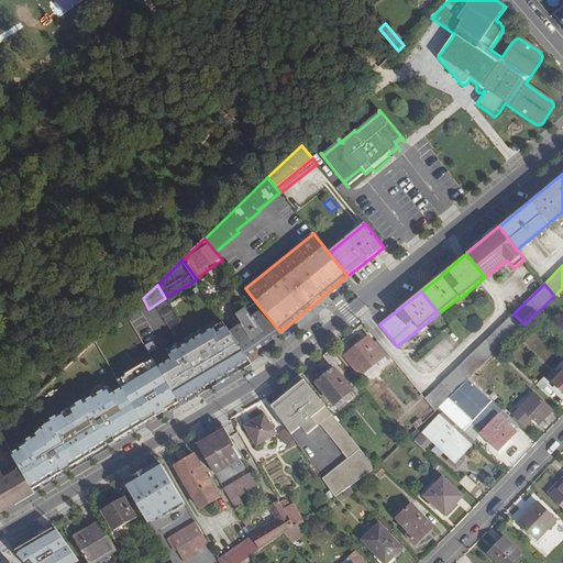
[(241,323),(230,331),(246,354),(257,348),(280,332),(256,302),(236,316),(241,323)]
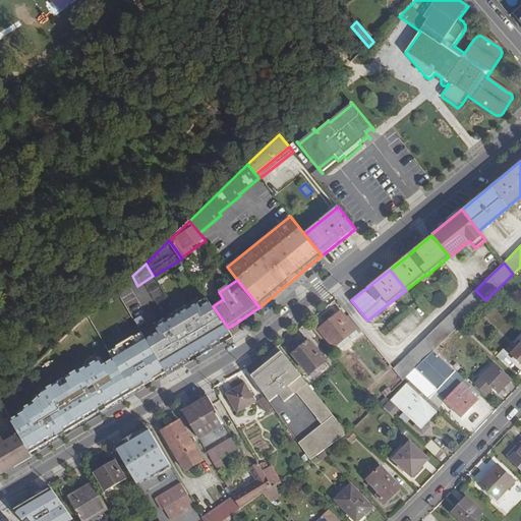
[(475,290),(437,328),(447,338),(461,324),(485,300),(475,290)]
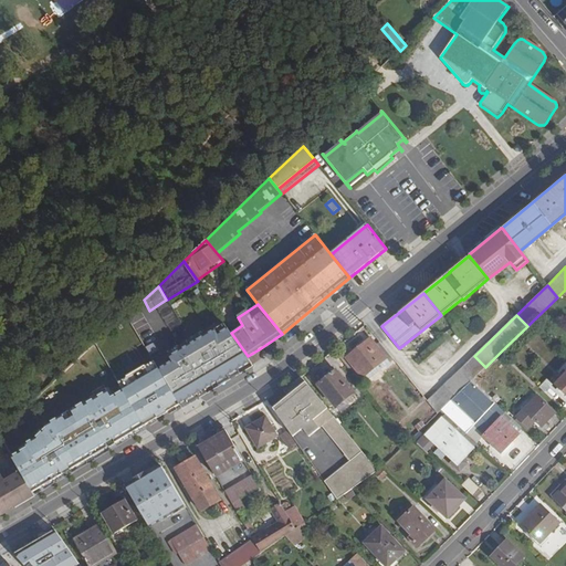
[(170,388),(181,406),(253,365),(248,356),(231,333),(221,338),(219,333),(173,359),(176,365),(161,373),(170,388)]
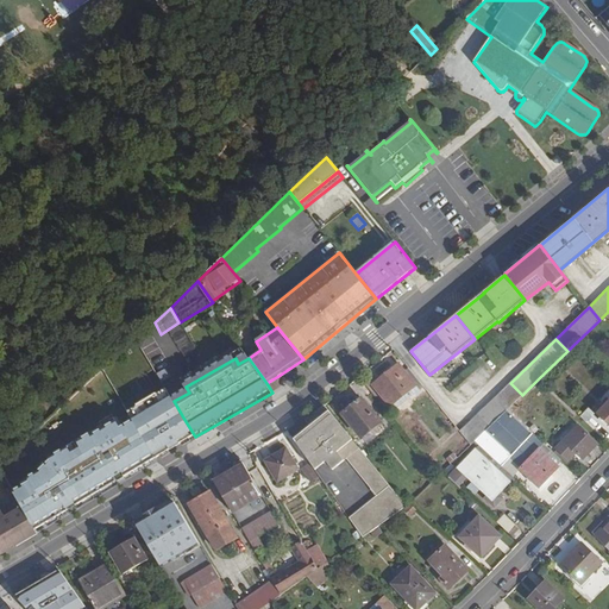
[(399,364),(372,385),(394,412),(424,387),(409,368),(405,371),(399,364)]
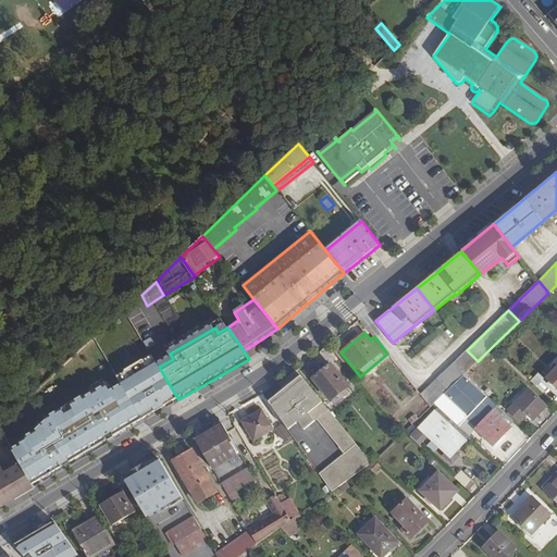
[(466,350),(421,394),(431,406),(434,403),(463,374),(478,361),(467,350),(466,350)]
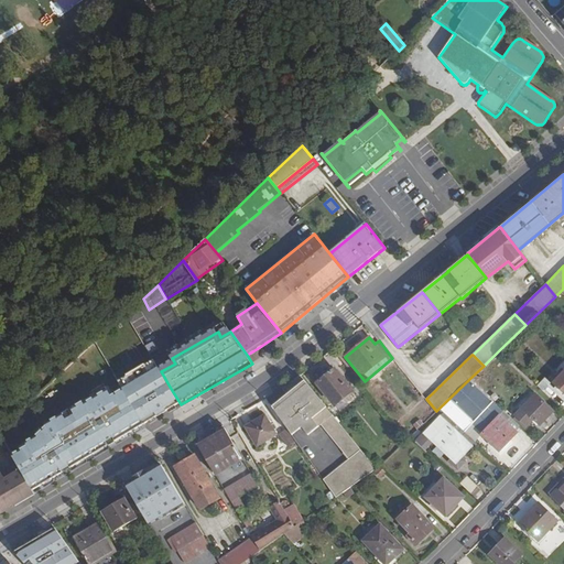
[(120,382),(125,390),(160,369),(155,361),(120,382)]
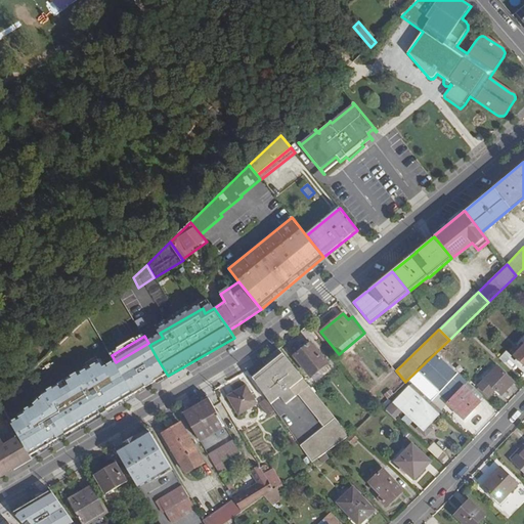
[(149,345),(148,343),(116,362),(120,369),(129,386),(135,395),(168,376),(158,359),(149,345)]
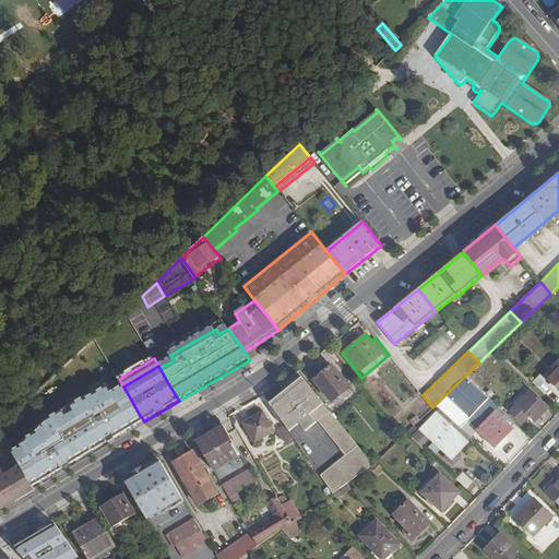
[(349,388),(332,366),(313,380),(331,402),(349,388)]
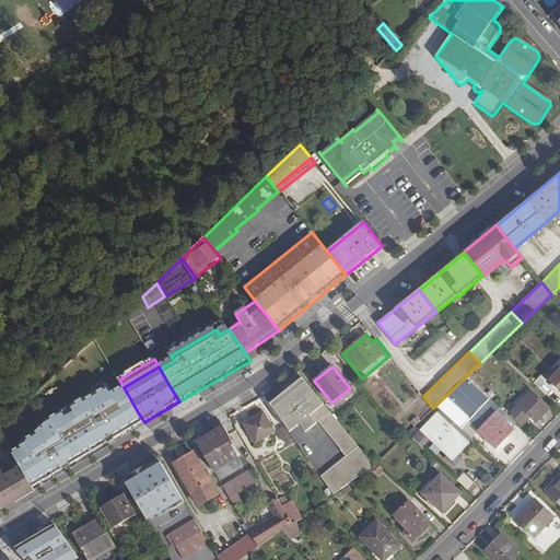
[(559,368),(549,380),(559,389),(559,368)]
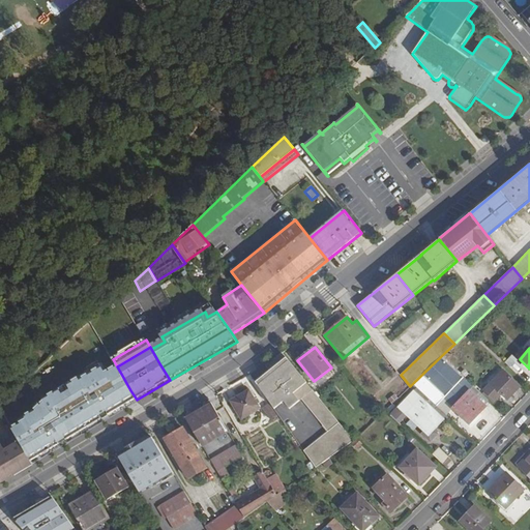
[(72,369),(77,367),(78,369),(99,361),(95,350),(82,355),(80,349),(67,353),(72,369)]
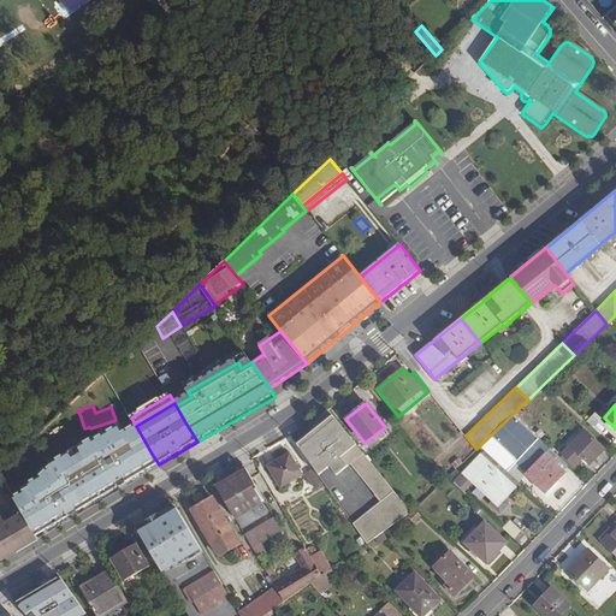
[(380,502),(353,523),(367,543),(385,531),(408,514),(410,513),(404,505),(329,410),(318,418),(325,427),(315,434),(300,448),(319,475),(330,467),(337,475),(350,465),(380,502)]
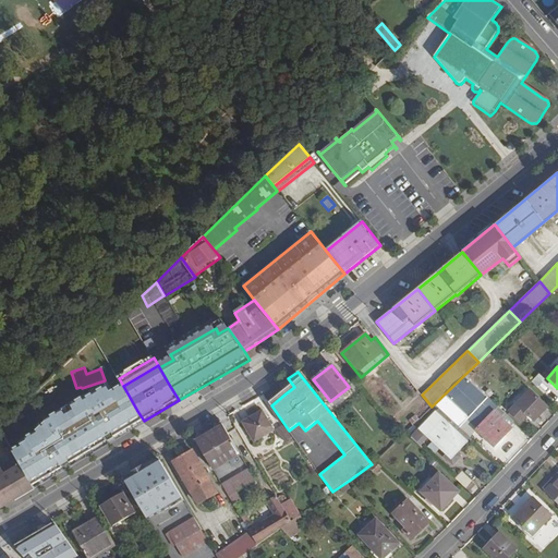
[(542,380),(544,379),(538,373),(532,379),(546,395),(550,390),(542,380)]
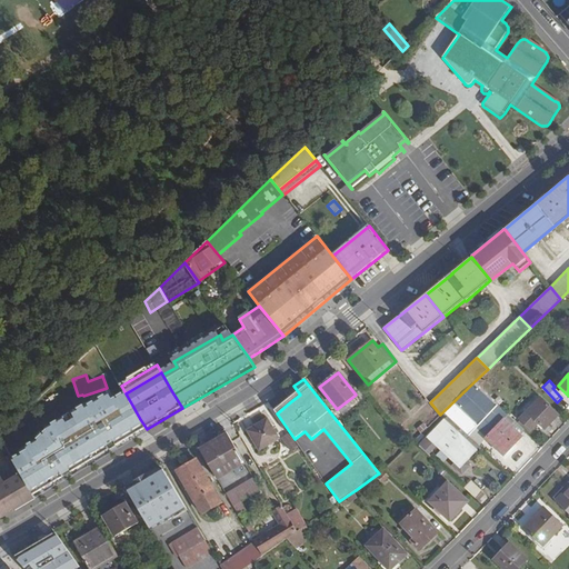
[(473,382),(443,411),(448,416),(450,418),(460,408),(478,426),(476,428),(503,453),(520,437),(503,420),(508,415),(498,405),(473,382)]
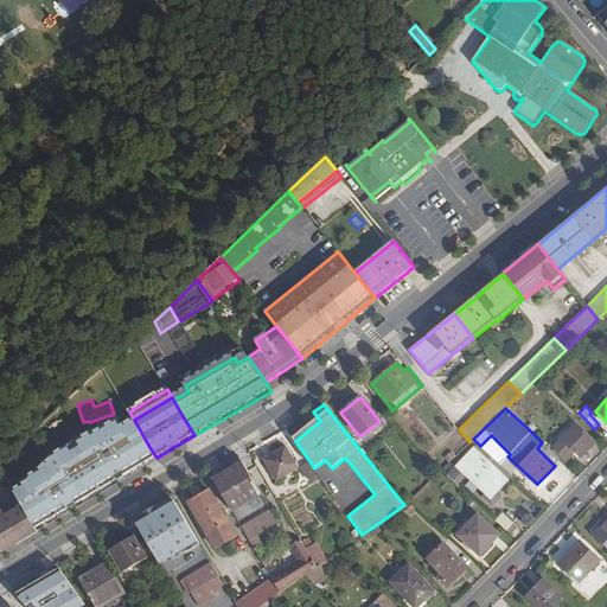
[(313,411),(304,420),(311,428),(320,421),(313,411)]
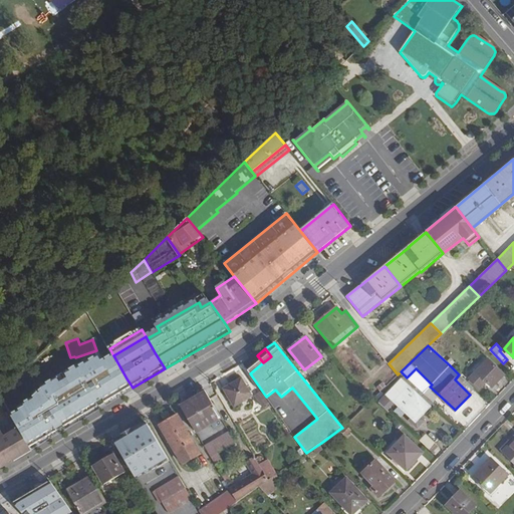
[(504,374),(487,359),(469,378),(480,389),(486,381),(492,388),(504,374)]
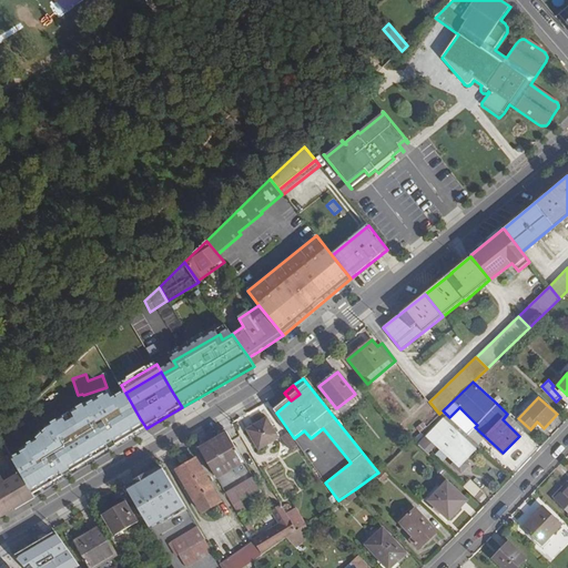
[(133,423),(140,418),(130,401),(122,405),(122,404),(108,412),(103,405),(95,409),(100,417),(99,417),(111,438),(134,425),(133,423)]
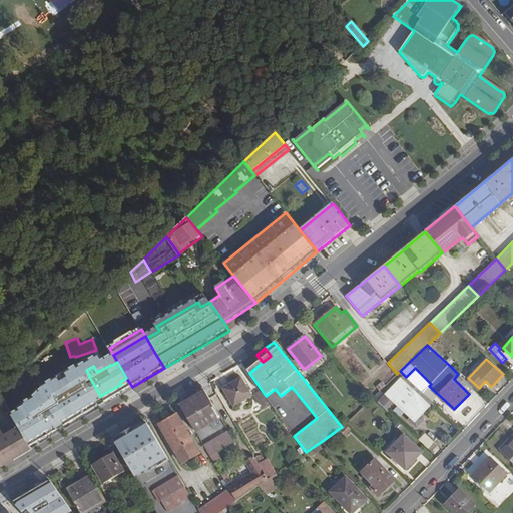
[(420,415),(432,402),(406,377),(404,375),(385,394),(380,390),(373,397),(386,409),(395,400),(411,415),(408,418),(416,427),(424,419),(420,415)]
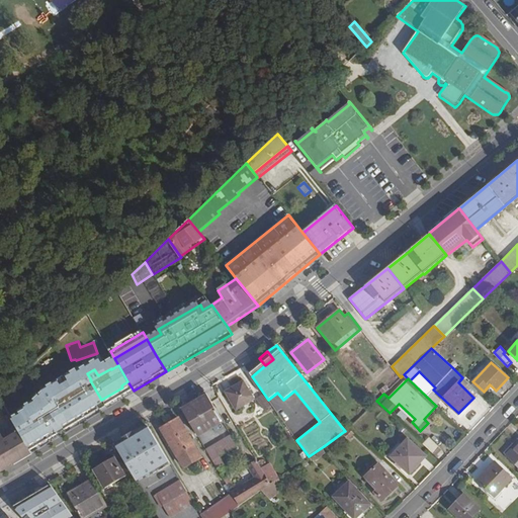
[(254,399),(243,380),(225,392),(236,410),(254,399)]
